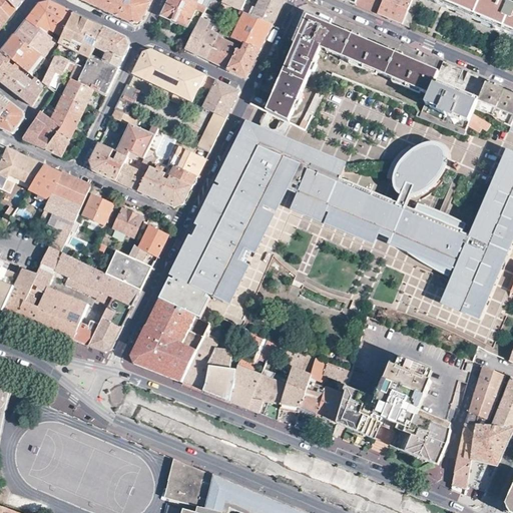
[(0,0),(0,6),(11,19),(13,15),(18,10),(9,0),(0,0)]
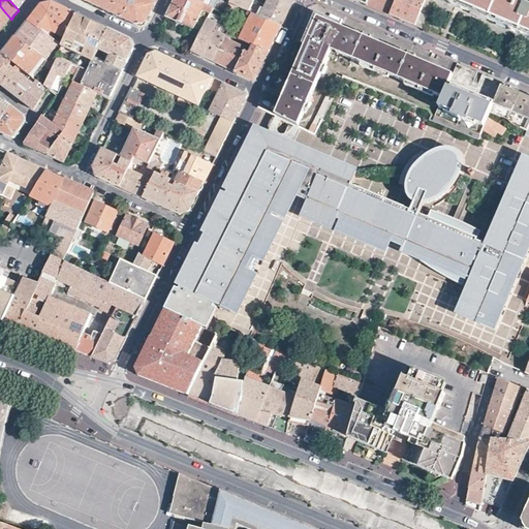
[(26,0),(9,0),(19,10),(25,1),(26,0)]
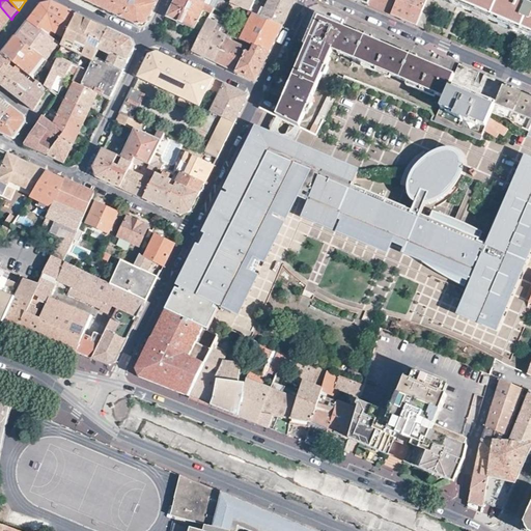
[(85,0),(86,0),(112,14),(140,27),(147,24),(151,15),(158,3),(150,0),(85,0)]
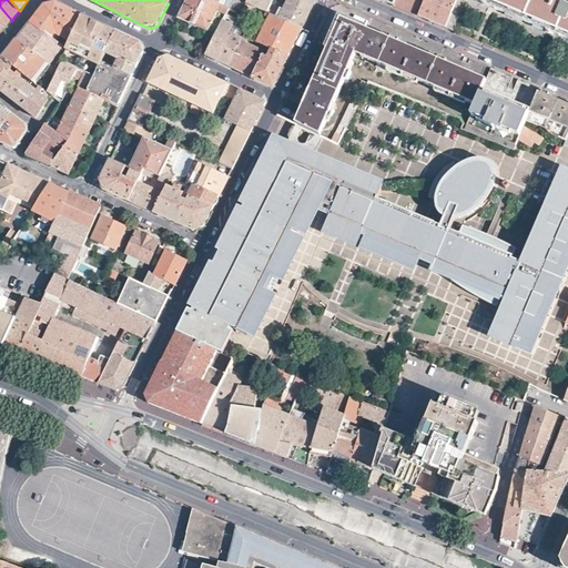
[(226,13),(230,9),(224,7),(219,4),(208,0),(188,0),(181,13),(180,18),(209,31),(219,11),(226,13)]
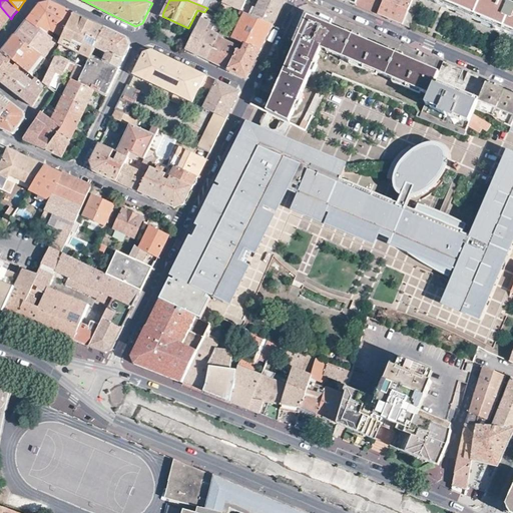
[(245,0),(224,0),(224,1),(241,9),(245,0)]
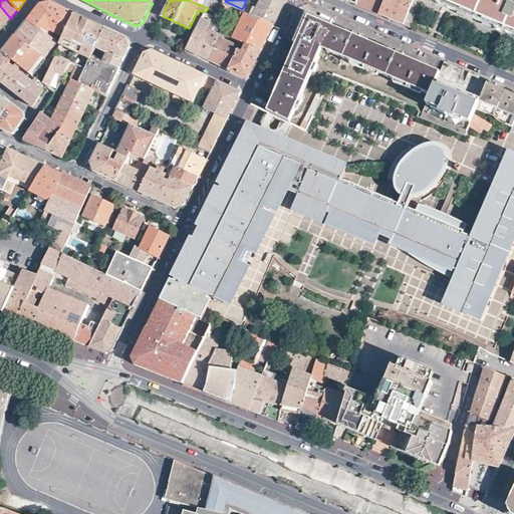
[(270,0),(260,0),(257,7),(278,16),(281,10),(283,6),(270,0)]
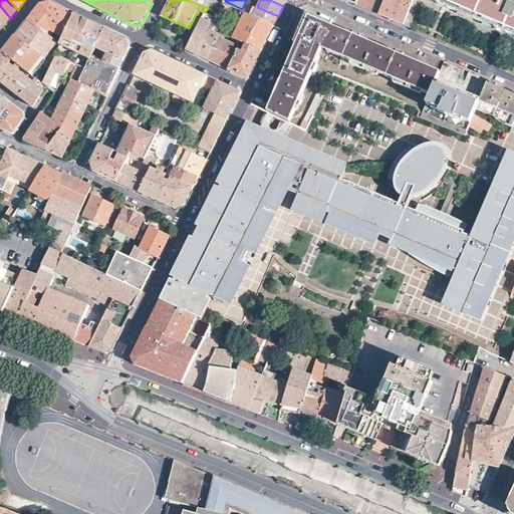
[(358,0),(356,5),(366,9),(378,14),(384,0),(358,0)]
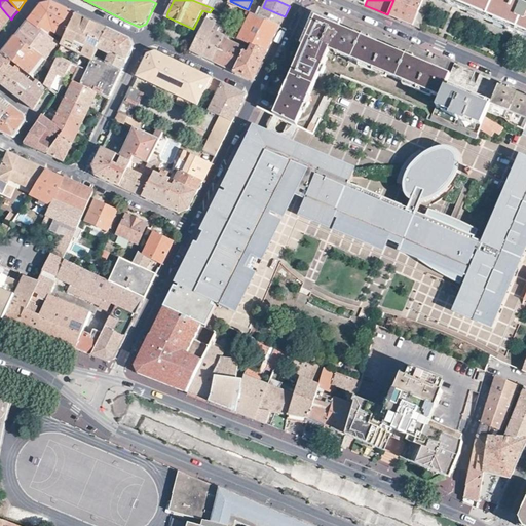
[(393,0),(387,14),(400,20),(413,26),(423,0),(393,0)]
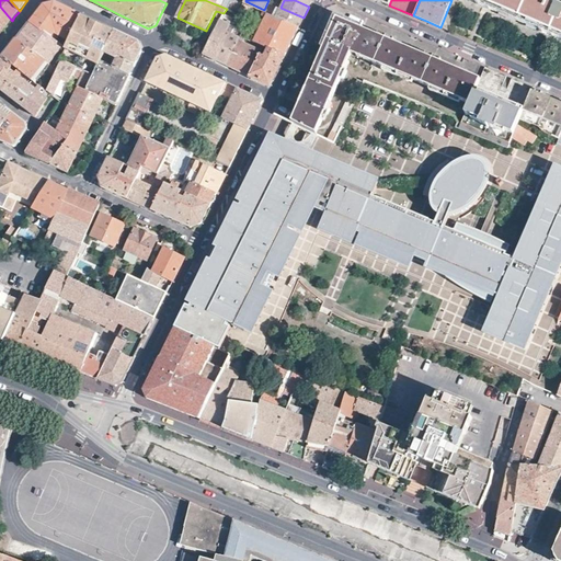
[(467,0),(560,39),(560,7),(548,1),(547,2),(540,0),(467,0)]
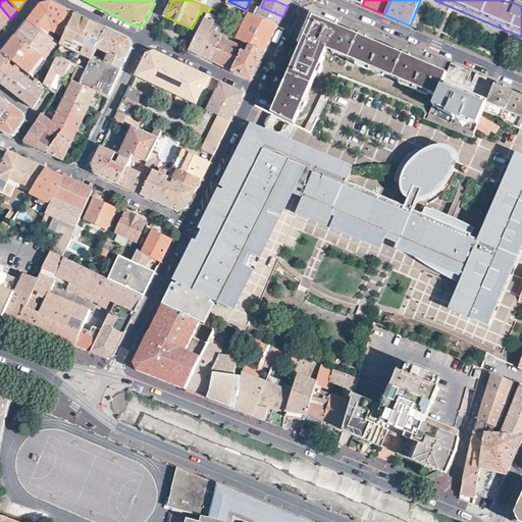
[(62,46),(64,42),(50,32),(52,29),(66,36),(77,14),(51,2),(42,3),(36,11),(30,20),(58,43),(62,46)]
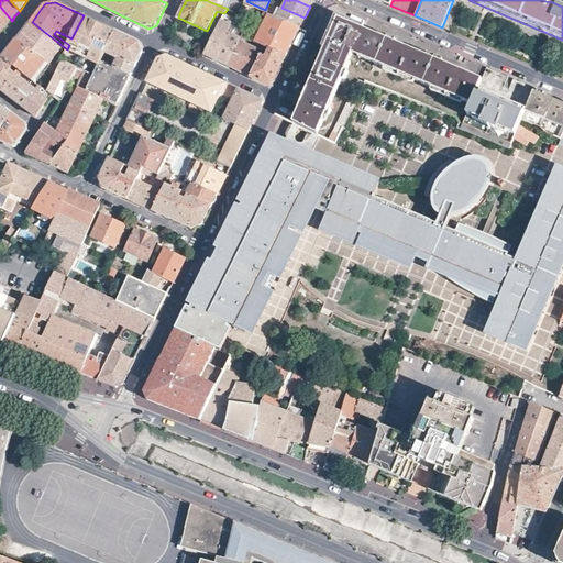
[(0,35),(4,30),(12,21),(0,7),(0,35)]
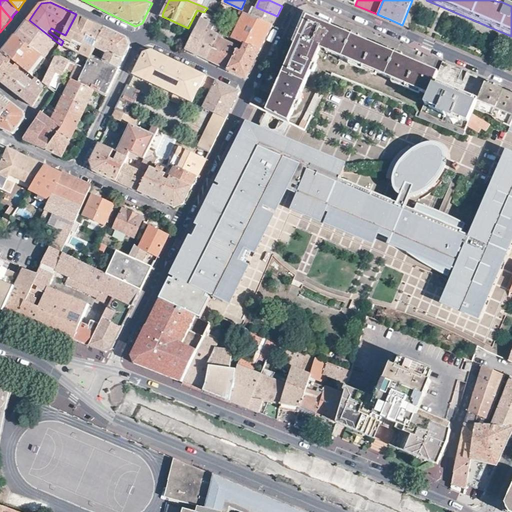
[(256,7),(252,15),(273,25),(274,22),(277,16),(256,7)]
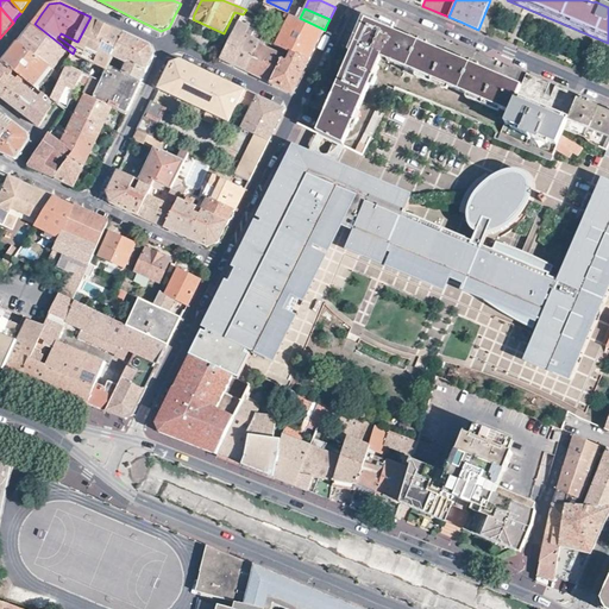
[(292,54),(309,61),(316,46),(325,30),(292,14),(290,16),(287,13),(284,16),(289,18),(278,39),(276,38),(272,44),(292,54)]
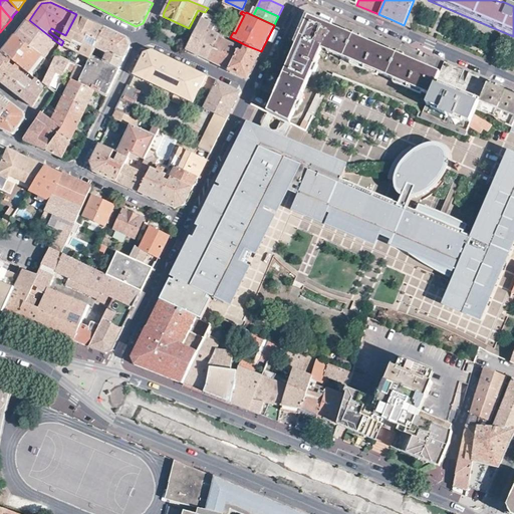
[(409,27),(411,28),(416,16),(409,13),(404,25),(409,27)]
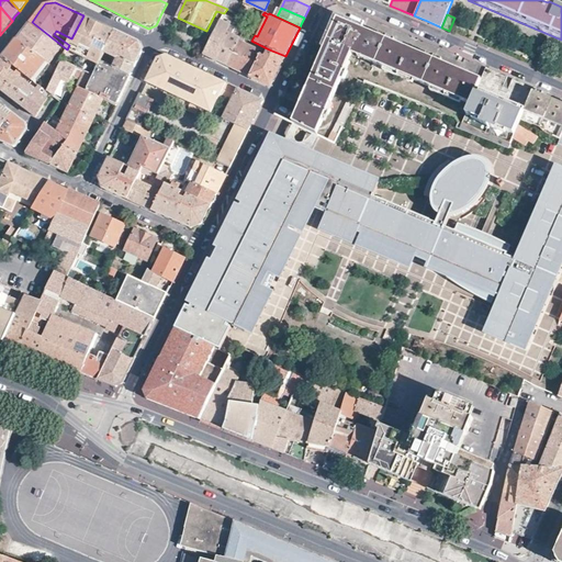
[(71,38),(69,45),(67,49),(62,59),(76,67),(81,56),(99,65),(101,62),(115,31),(99,23),(83,15),(71,38)]
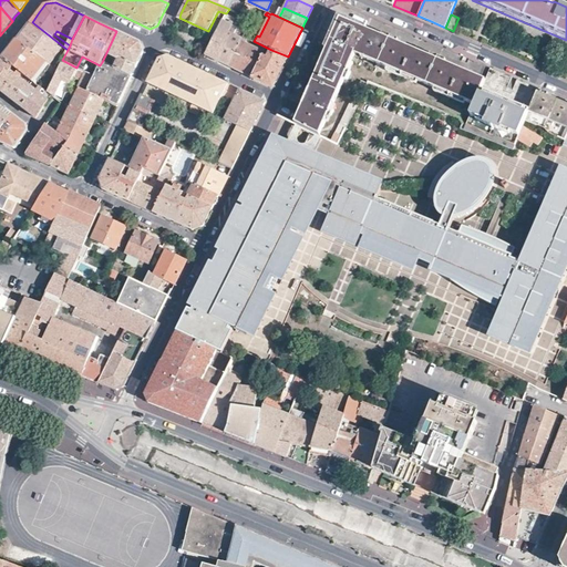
[(486,80),(341,17),(327,49),(295,122),(294,125),(319,137),(356,53),(474,104),(463,130),(513,150),(517,141),(523,127),(526,120),(546,129),(549,133),(563,137),(566,129),(566,104),(563,103),(565,99),(553,94),(518,80),(516,82),(513,91),(508,89),(512,80),(513,78),(500,72),(491,69),(486,80)]
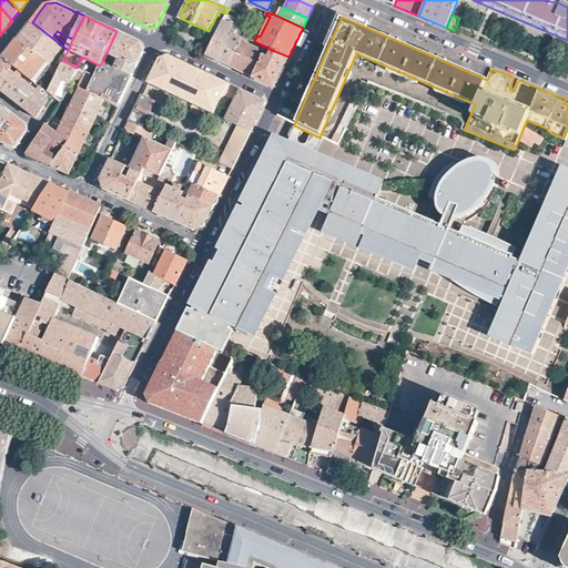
[(26,30),(18,39),(48,61),(51,63),(63,47),(32,22),(26,30)]
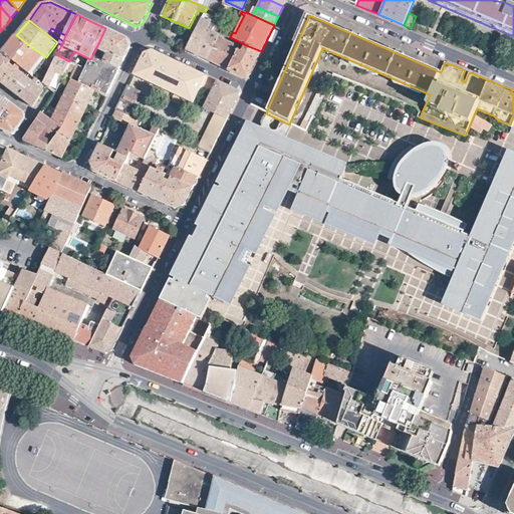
[(199,24),(187,49),(198,55),(208,59),(220,34),(213,31),(217,24),(211,22),(208,28),(199,24)]
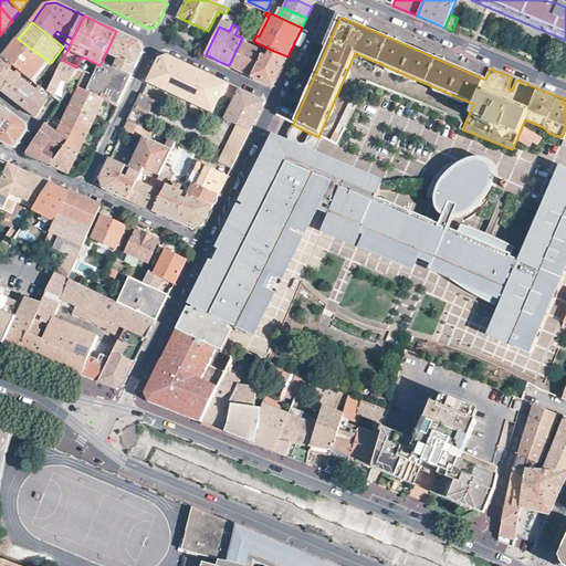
[(127,37),(116,31),(102,62),(133,76),(138,64),(144,52),(142,43),(127,37)]
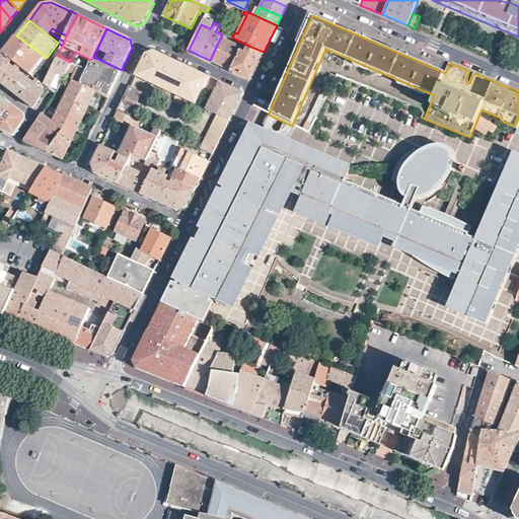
[(223,32),(210,60),(220,65),(231,71),(241,50),(242,48),(225,40),(227,34),(223,32)]
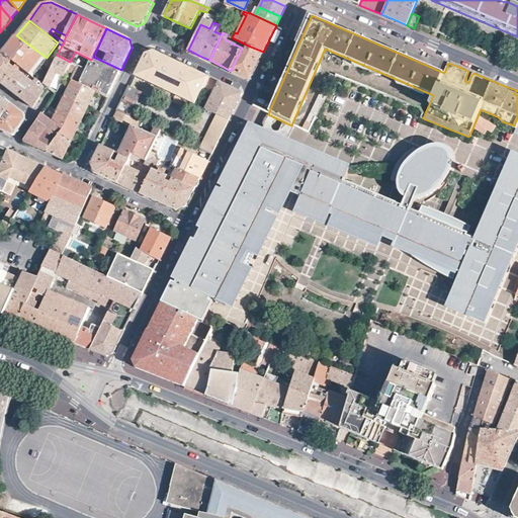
[(11,44),(4,52),(18,65),(30,74),(44,56),(16,35),(11,44)]
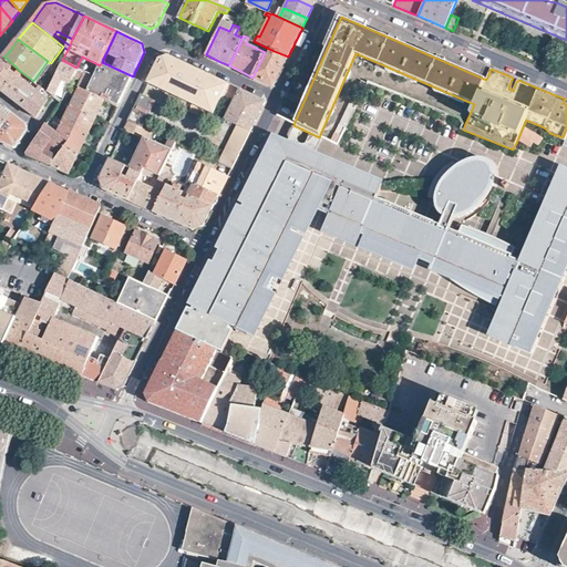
[(264,54),(253,78),(272,86),(280,71),(288,57),(271,50),(268,57),(264,54)]
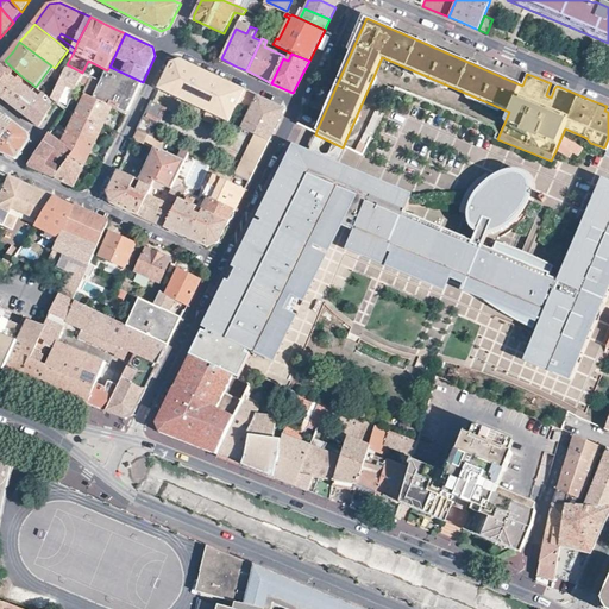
[(171,63),(162,82),(232,115),(238,105),(245,90),(181,60),(171,63)]
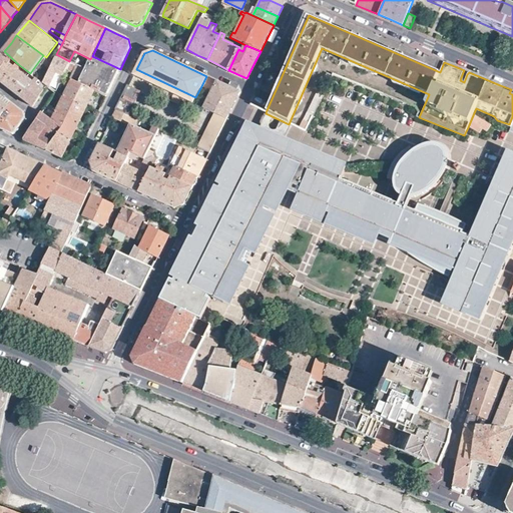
[(0,55),(0,79),(3,82),(16,67),(18,64),(4,51),(0,55)]
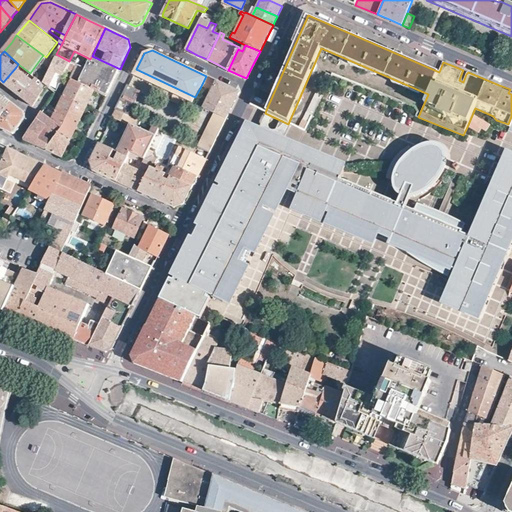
[(44,78),(42,82),(48,87),(55,92),(64,75),(68,68),(71,62),(69,61),(56,54),(52,62),(50,67),(44,78)]
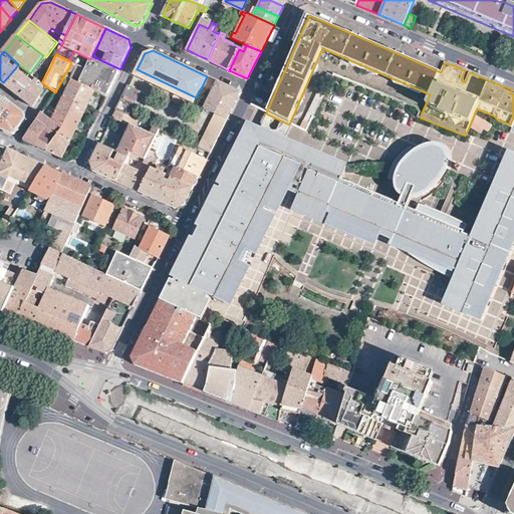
[(88,64),(85,69),(78,83),(94,91),(106,96),(114,81),(120,69),(92,56),(90,59),(88,64)]
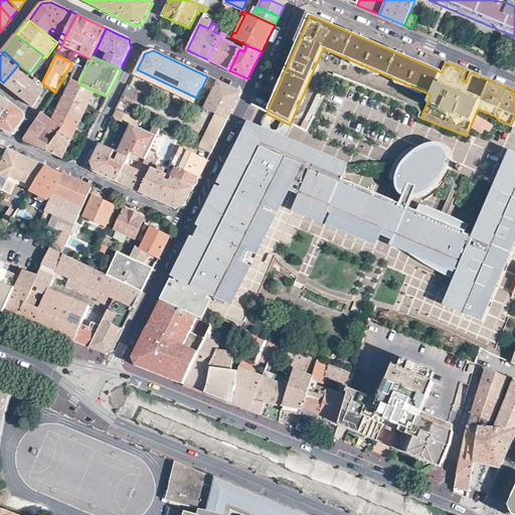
[(43,61),(50,67),(52,62),(46,58),(43,61)]
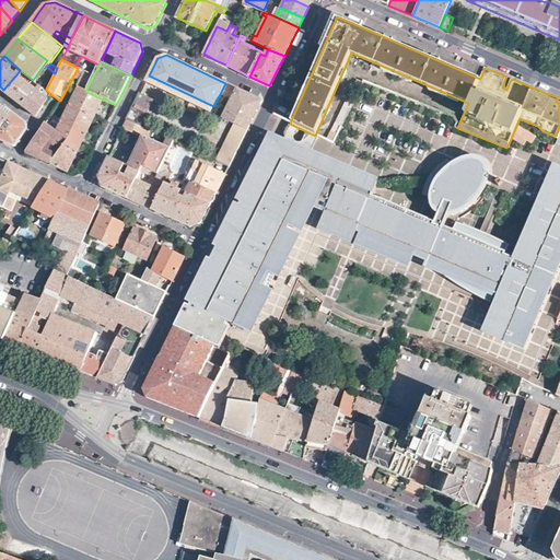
[(93,76),(96,70),(83,63),(80,69),(85,71),(93,76)]
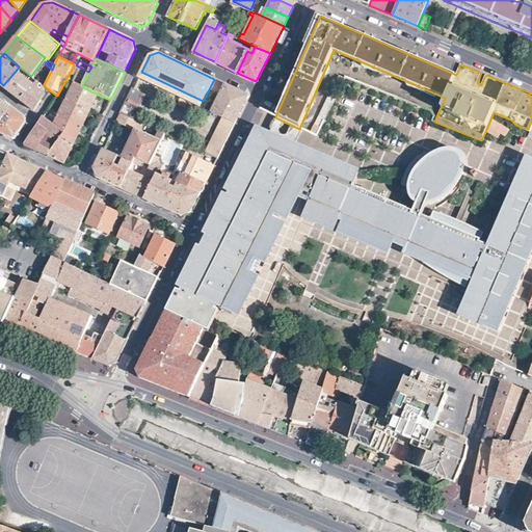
[(77,74),(81,68),(76,65),(74,64),(71,71),(73,72),(77,74)]
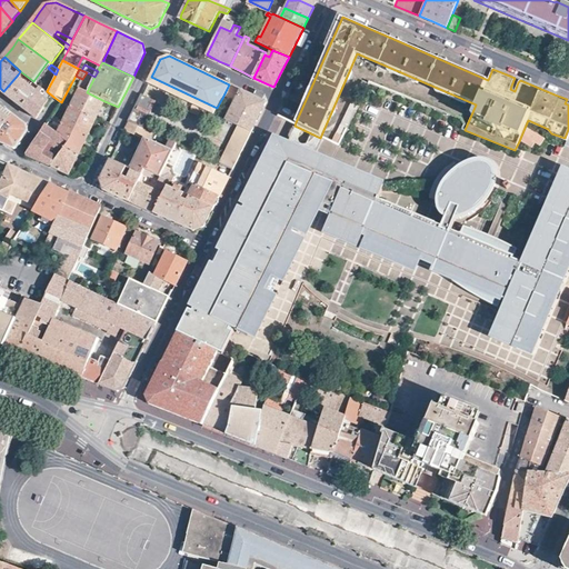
[(80,89),(71,107),(96,119),(105,101),(87,92),(95,77),(87,72),(82,79),(79,88),(80,89)]
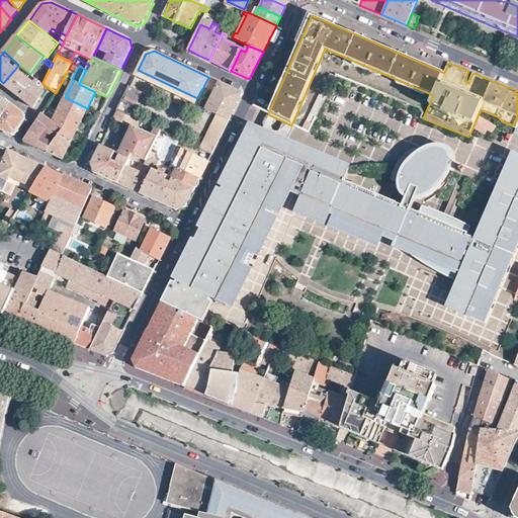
[(16,68),(3,83),(9,88),(21,98),(36,79),(33,76),(30,74),(27,77),(16,68)]
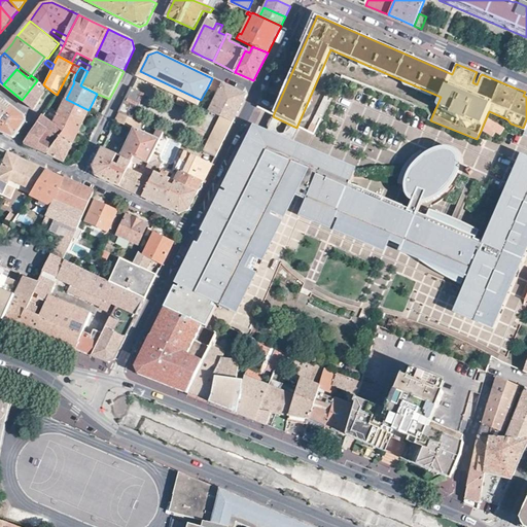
[(37,80),(43,84),(45,80),(37,74),(34,77),(37,80)]
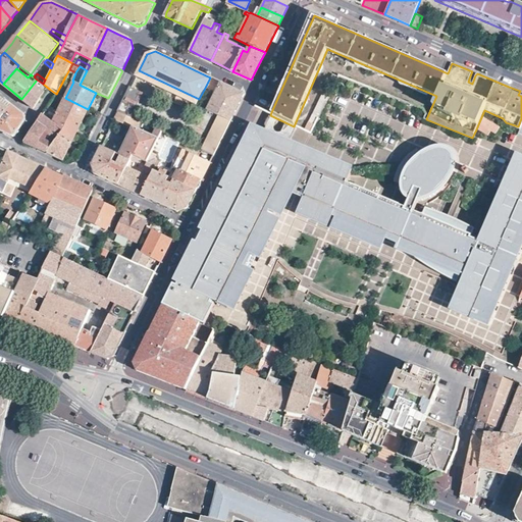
[(148,83),(136,76),(131,87),(144,93),(148,83)]
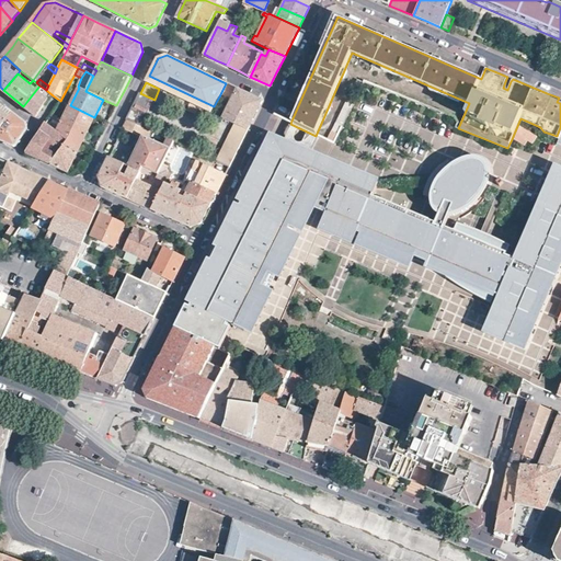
[(238,89),(226,83),(219,96),(231,102),(238,89)]
